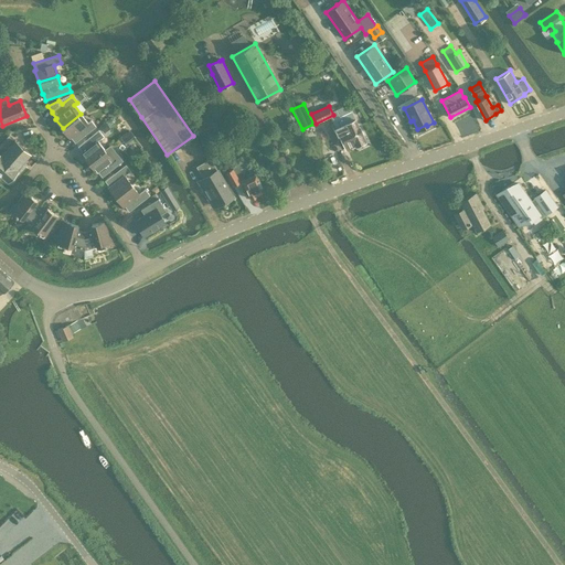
[(351,112),(331,120),(334,128),(339,136),(337,137),(342,147),(343,146),(344,149),(355,144),(356,144),(359,145),(363,142),(365,140),(354,118),(351,112)]
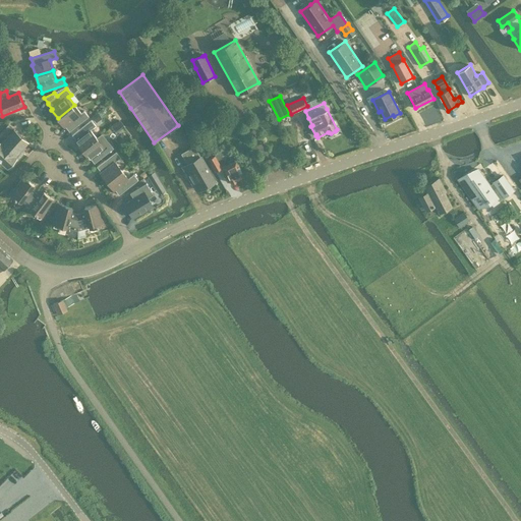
[(74,105),(58,118),(64,127),(65,126),(70,132),(89,117),(84,111),(81,113),(74,105)]
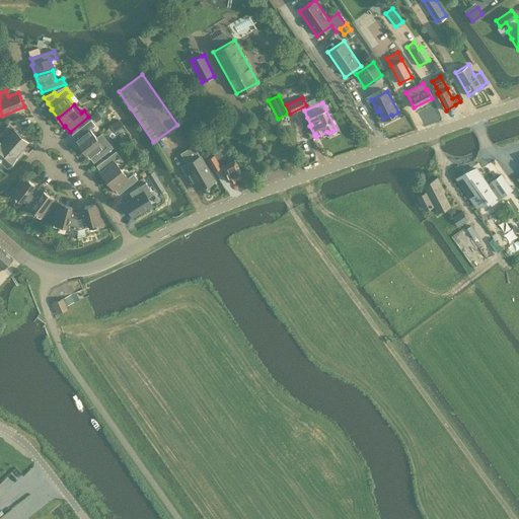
[(91,120),(72,135),(76,140),(75,141),(82,149),(96,138),(90,130),(95,126),(91,120)]
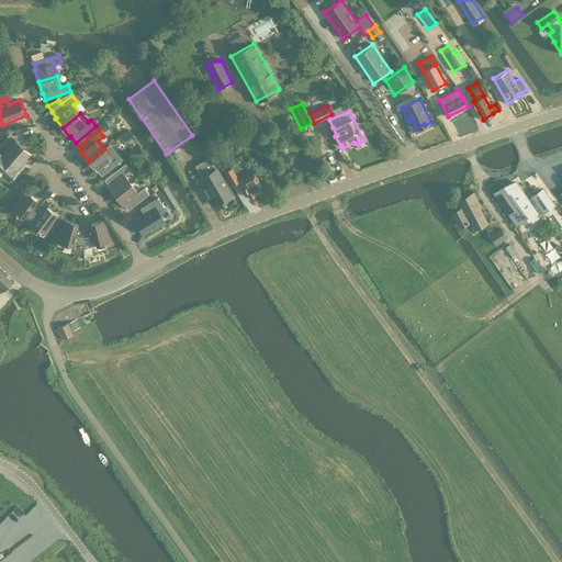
[(25,159),(31,153),(15,139),(2,155),(1,154),(0,155),(0,173),(9,181),(14,176),(15,177),(26,165),(25,163),(26,160),(25,159)]
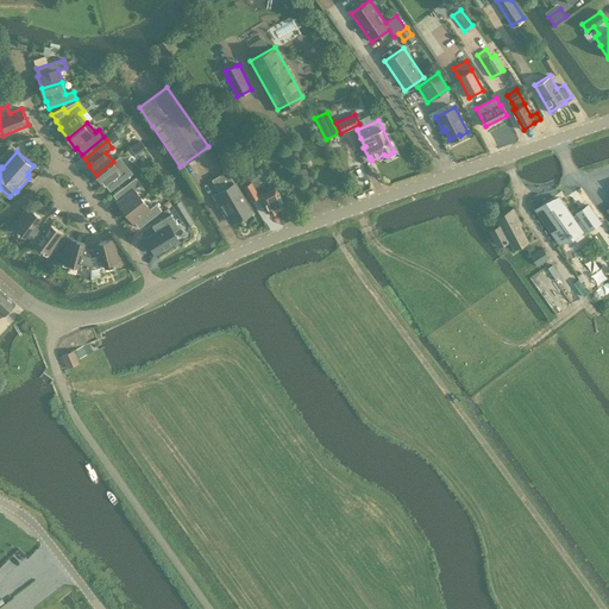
[(113,162),(96,175),(105,186),(106,184),(111,192),(133,174),(127,167),(120,157),(113,162)]
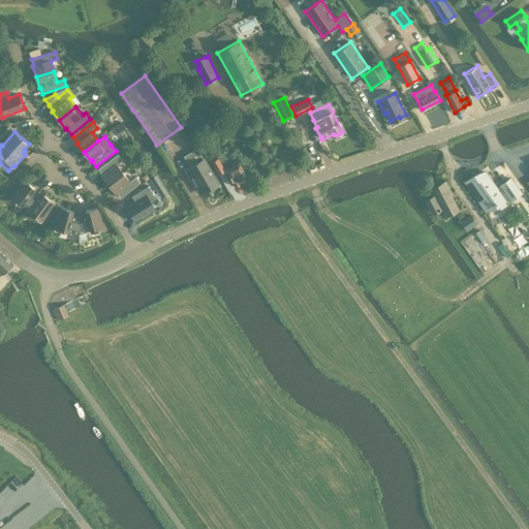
[(210,187),(217,183),(196,148),(184,156),(190,166),(186,168),(191,178),(192,177),(201,193),(209,189),(210,190),(211,189),(210,187)]
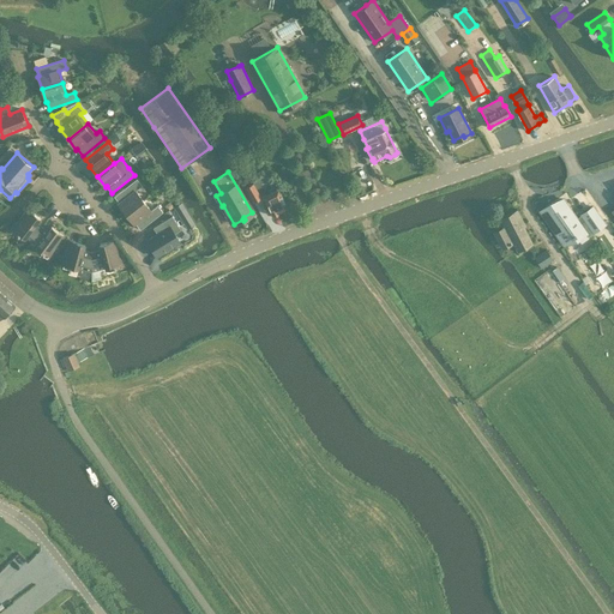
[(126,214),(144,200),(136,191),(142,186),(137,179),(114,197),(119,203),(118,204),(126,214)]
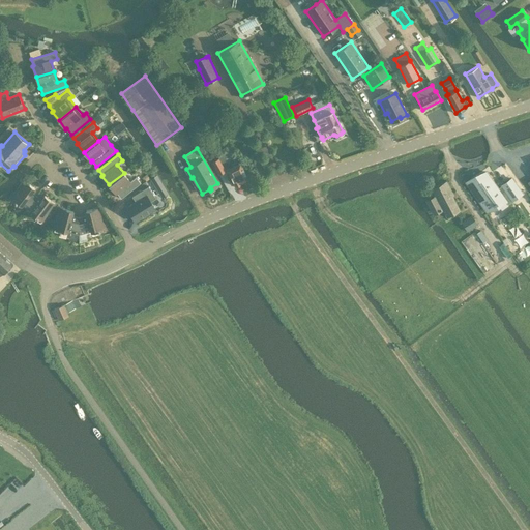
[(219,158),(212,162),(218,174),(225,171),(219,158)]
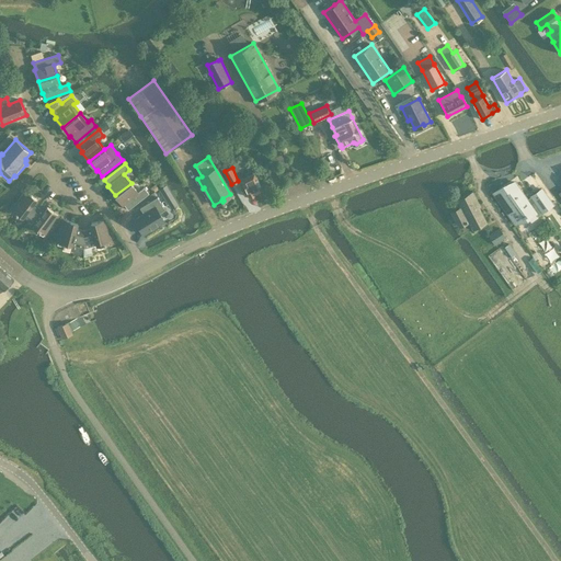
[(263,185),(263,183),(261,179),(258,178),(256,179),(253,173),(240,180),(243,185),(240,186),(244,194),(247,193),(249,197),(254,195),(253,194),(262,190),(260,186),(263,185)]
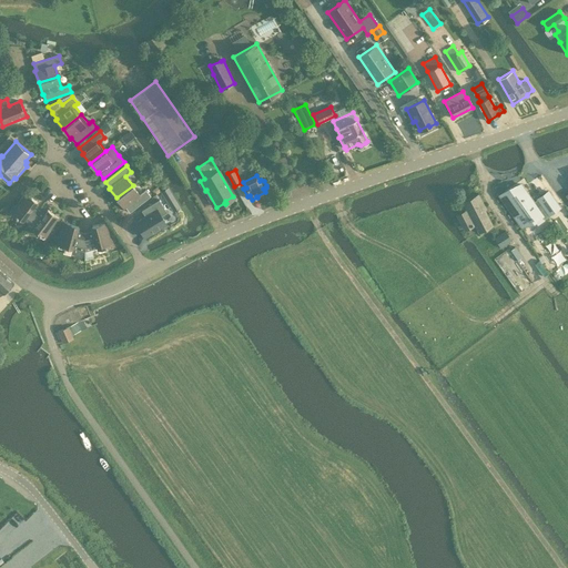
[(510,188),(499,195),(521,226),(531,219),(534,222),(543,215),(544,217),(548,214),(559,206),(548,191),(537,199),(533,202),(520,184),(513,190),(510,188)]
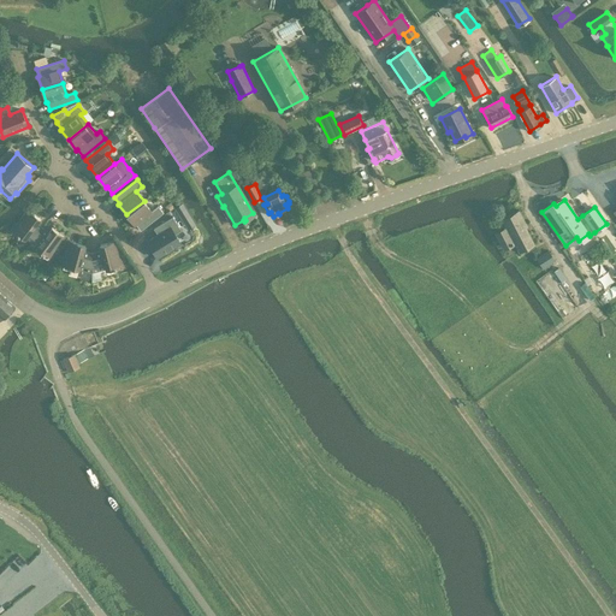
[(152,211),(144,201),(126,214),(135,225),(136,224),(141,231),(164,213),(159,206),(152,211)]
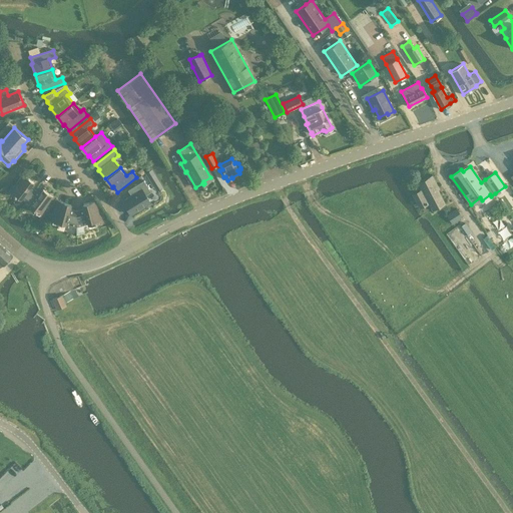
[(26,201),(36,189),(31,186),(34,182),(23,174),(15,186),(13,184),(7,191),(15,197),(16,195),(21,198),(22,198),(26,201)]
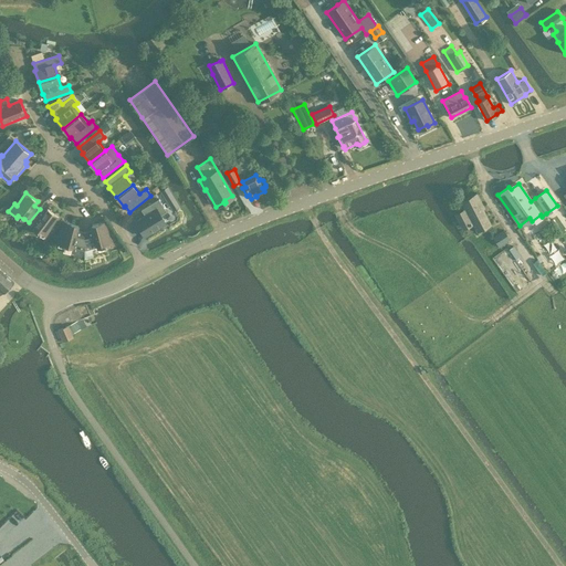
[(170,192),(165,196),(168,202),(174,198),(170,192)]
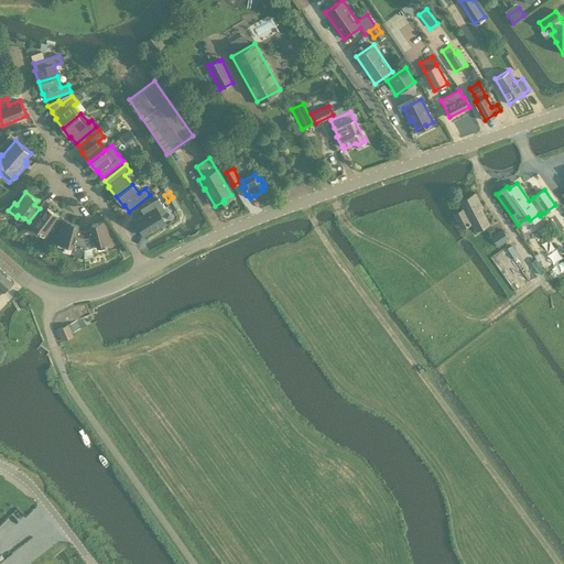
[(476,229),(488,224),(480,208),(483,207),(475,193),(473,194),(473,195),(461,202),(464,208),(454,214),(461,227),(472,221),(476,229)]
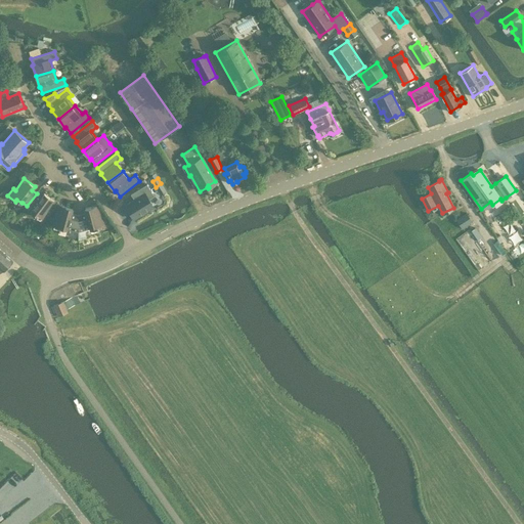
[(125,206),(133,218),(153,207),(148,200),(154,195),(146,185),(133,193),(136,199),(125,206)]
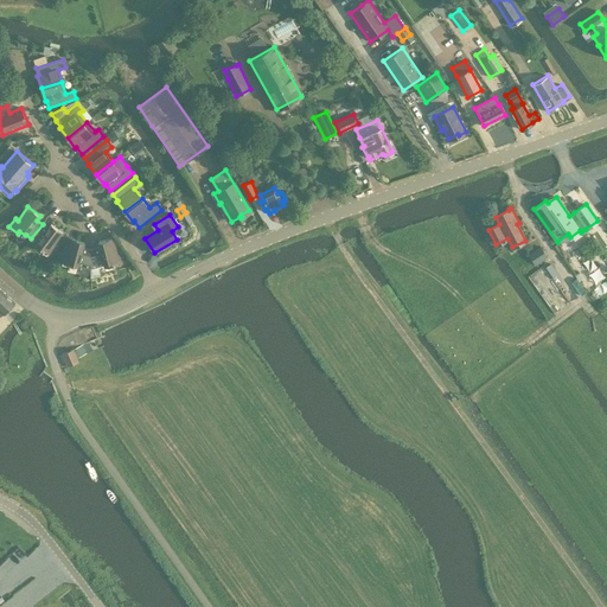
[(48,229),(43,224),(31,238),(37,243),(43,248),(40,250),(50,257),(56,249),(53,247),(64,234),(51,224),(48,229)]
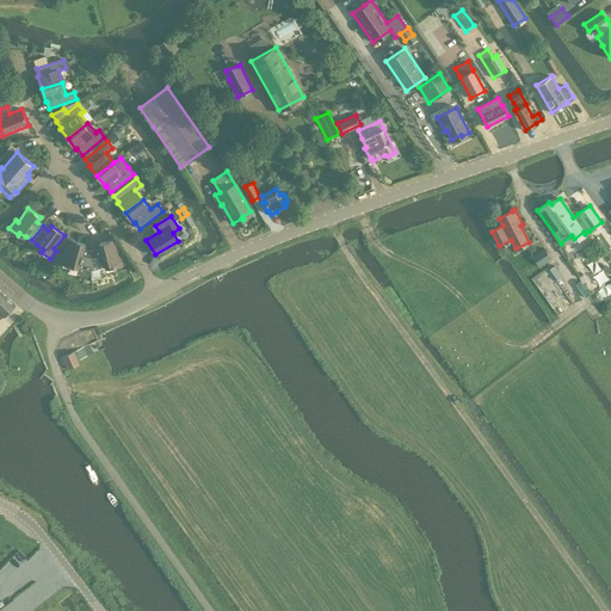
[(610,229),(609,226),(600,232),(605,238),(610,234),(610,229)]
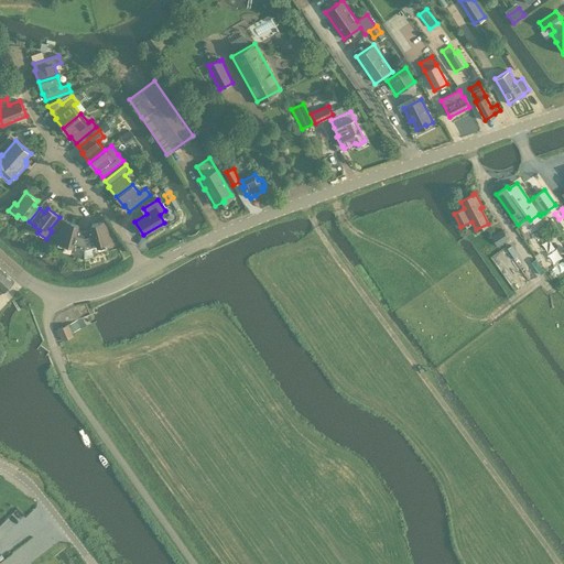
[(57,236),(55,245),(65,247),(64,251),(71,253),(72,247),(73,246),(85,249),(85,231),(77,229),(78,225),(64,220),(61,236),(57,236)]
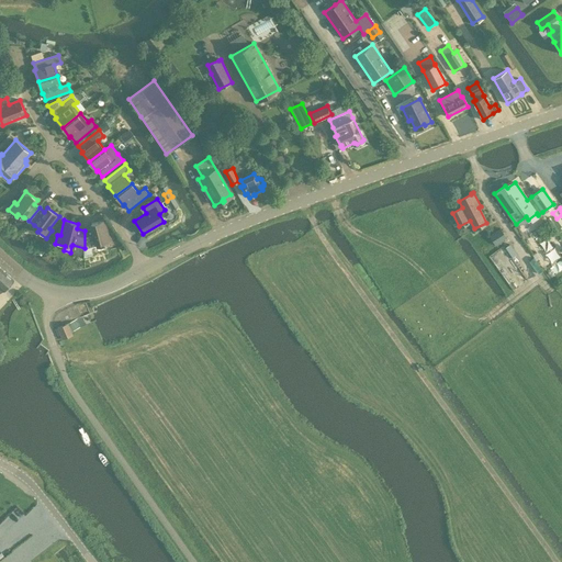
[(85,231),(85,248),(97,245),(97,246),(103,244),(104,247),(114,244),(112,235),(109,235),(105,220),(91,224),(92,228),(85,231)]
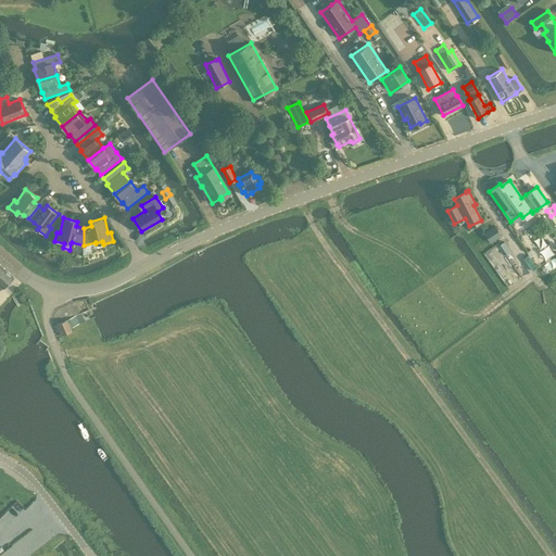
[(501,236),(494,226),(483,234),(490,242),(501,236)]
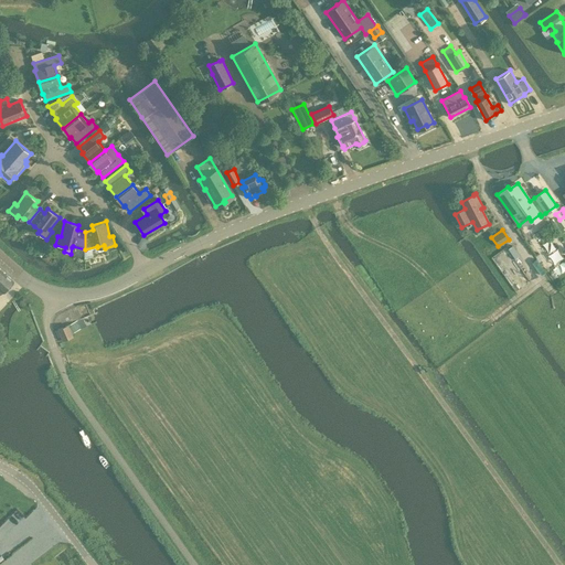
[(0,268),(0,294),(3,291),(3,292),(13,280),(0,268)]
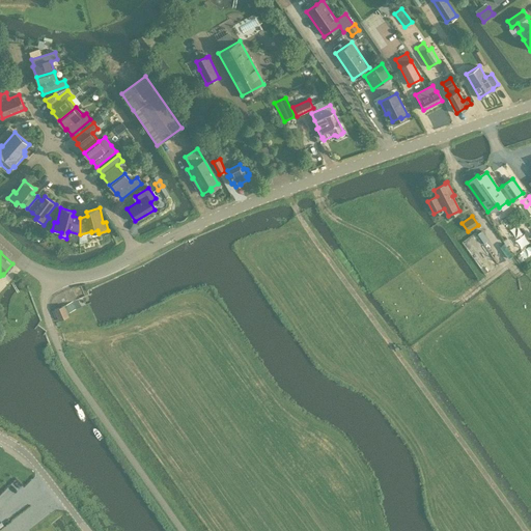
[(63,306),(54,310),(58,320),(67,316),(63,306)]
